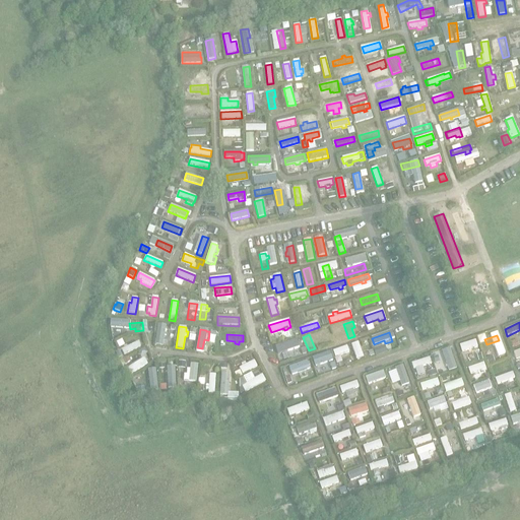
[(298,347),(296,340),(275,347),(278,354),(298,347)]
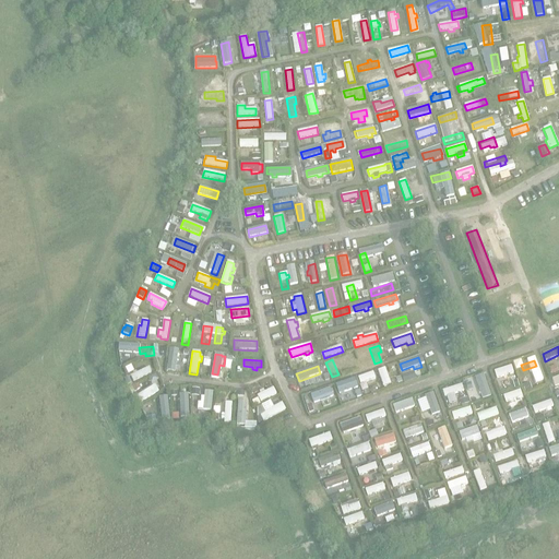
[(515,379),(511,366),(494,371),(497,379),(507,376),(509,381),(515,379)]
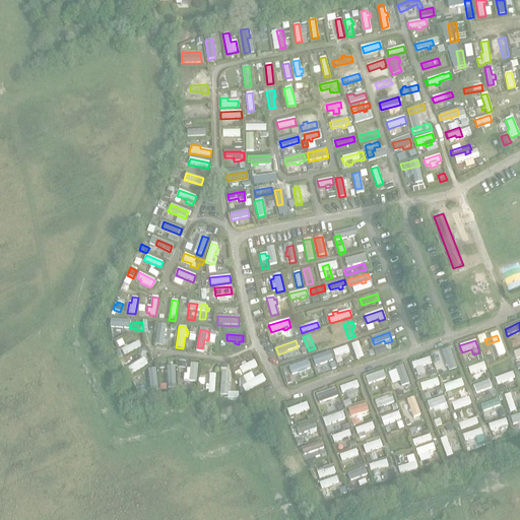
[(124,355),(140,347),(138,342),(122,350),(124,355)]
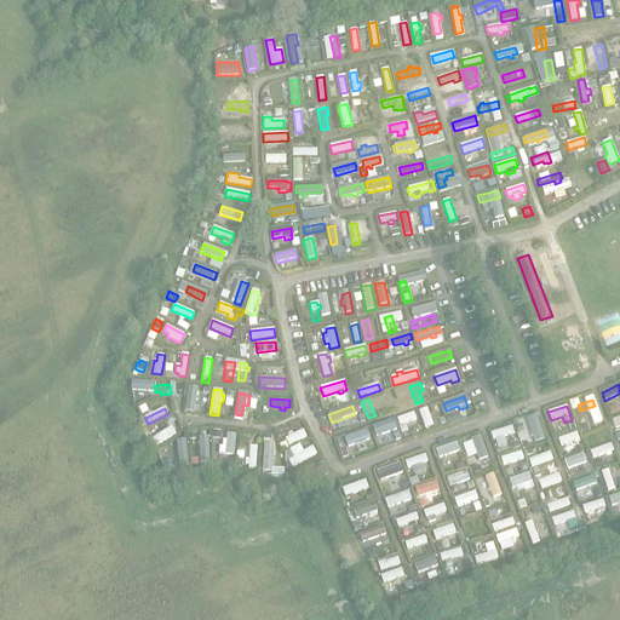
[(434,426),(426,408),(419,412),(425,429),(434,426)]
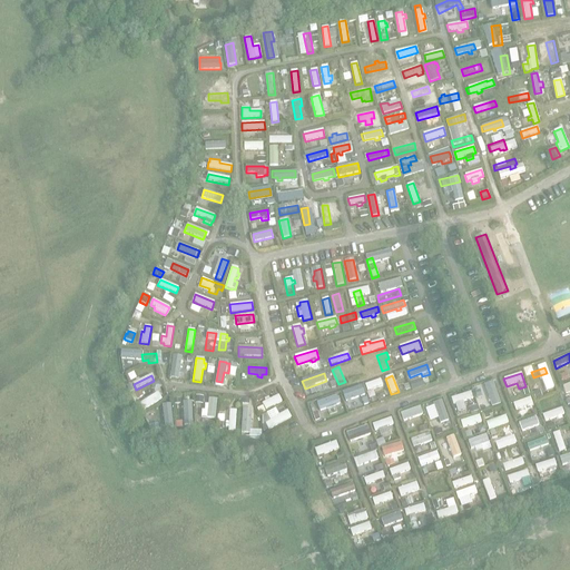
[(382,386),(380,380),(365,385),(367,392),(382,386)]
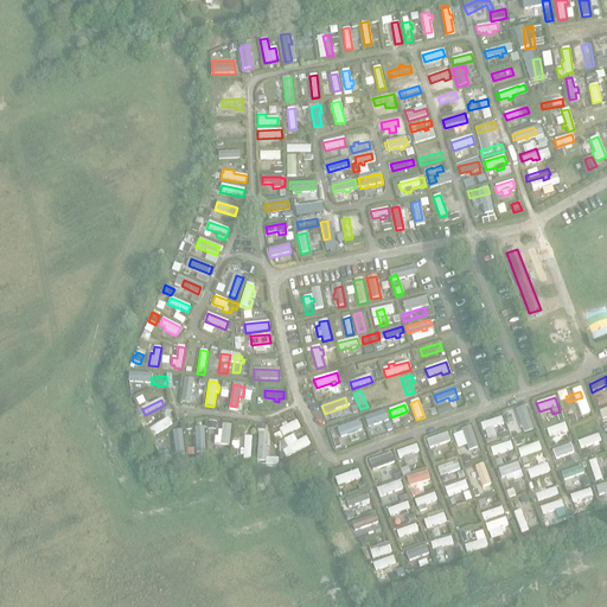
[(387,422),(383,413),(365,419),(368,426),(378,421),(379,425),(387,422)]
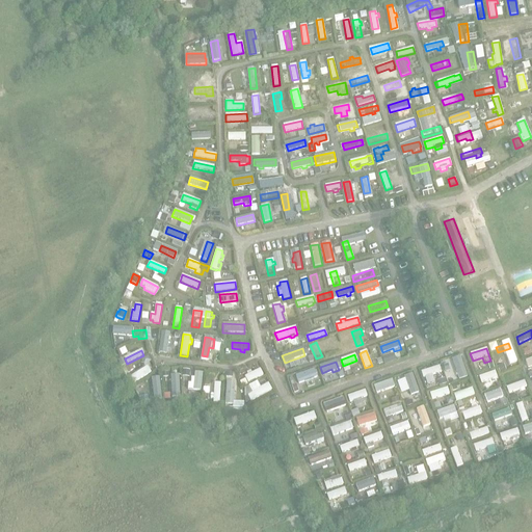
[(517,369),(516,364),(502,368),(504,373),(508,372),(508,375),(513,373),(512,371),(517,369)]
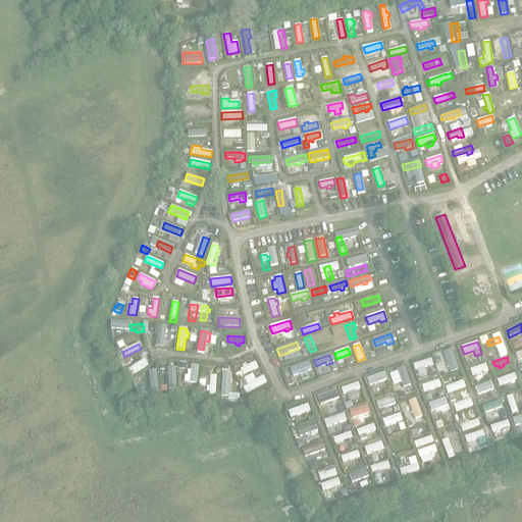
[(132,376),(148,365),(145,360),(127,370),(132,376)]
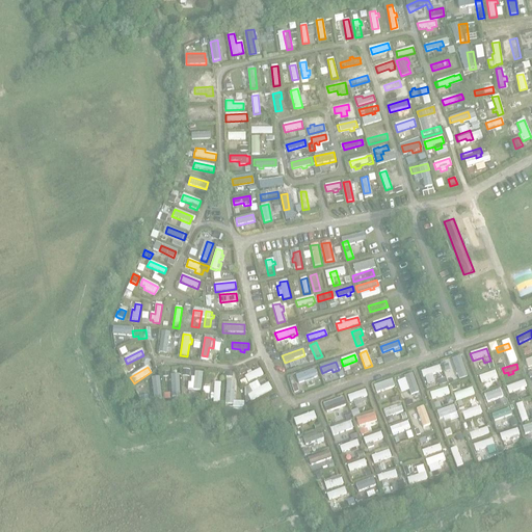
[(248,383),(263,375),(260,369),(251,373),(250,371),(246,373),(248,375),(244,377),(248,383)]
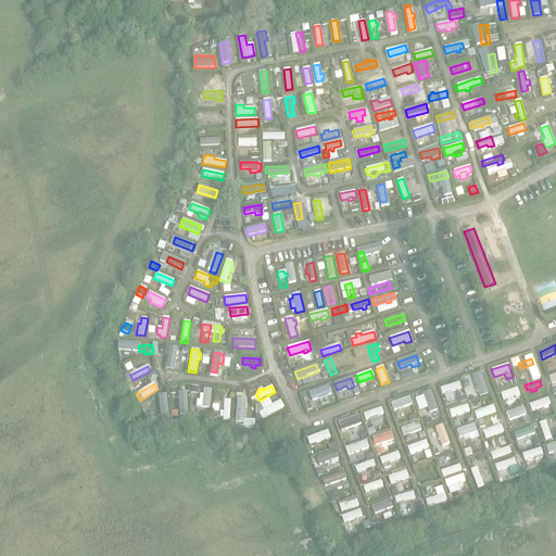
[(315,400),(332,393),(329,386),(312,391),(315,400)]
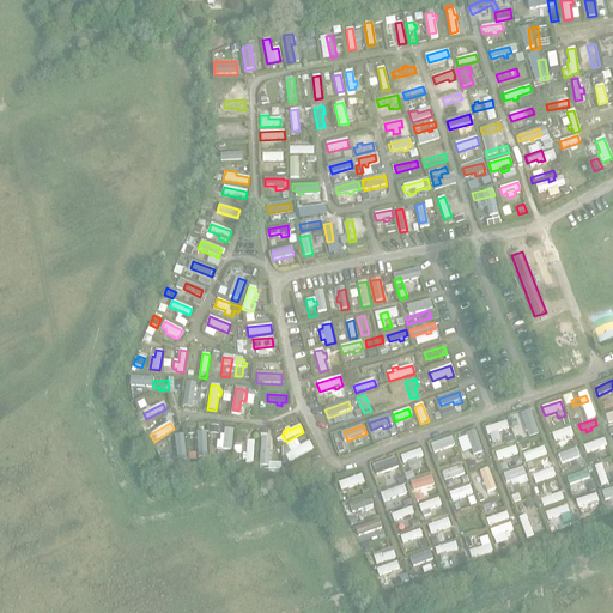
[(508,438),(504,426),(489,431),(491,438),(492,437),(495,443),(508,438)]
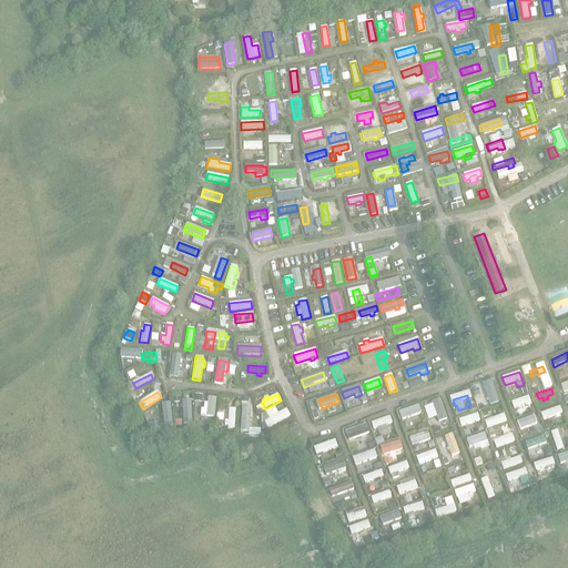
[(192,418),(191,396),(184,396),(184,401),(181,401),(182,406),(185,406),(185,419),(192,418)]
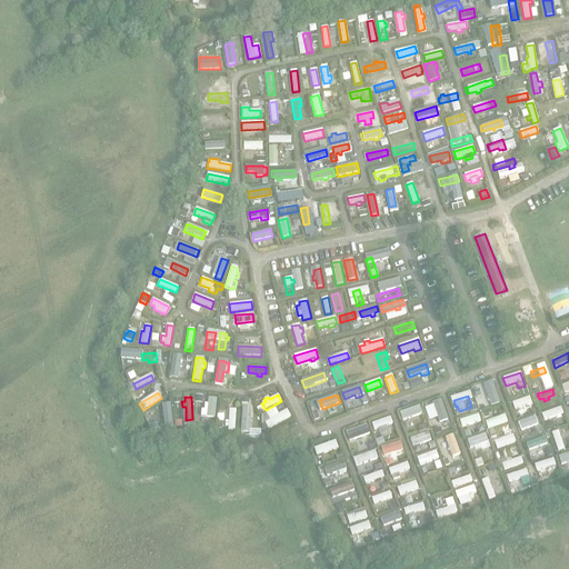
[(479,410),(498,403),(497,397),(488,400),(488,398),(476,401),(479,410)]
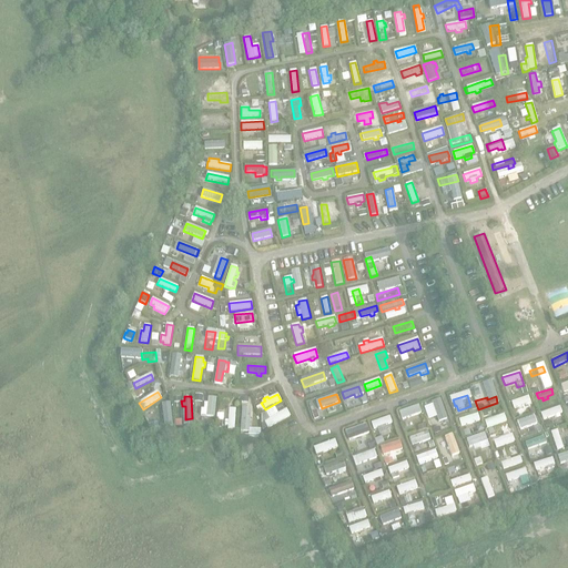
[(530,403),(528,396),(511,403),(514,408),(525,405),(525,407),(528,406),(528,404),(530,403)]
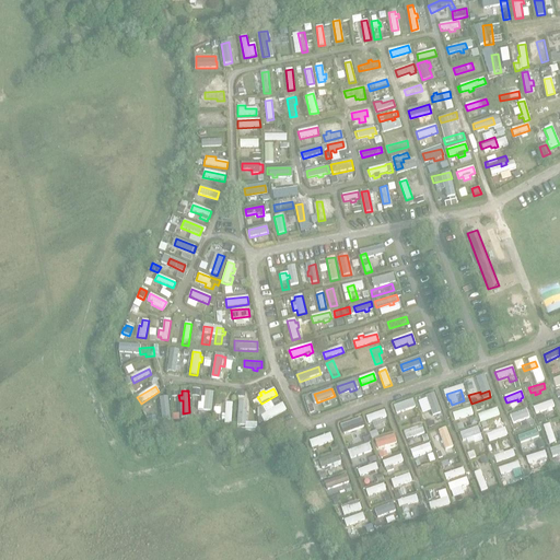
[(211,413),(213,392),(207,392),(206,395),(203,395),(202,400),(206,400),(205,412),(211,413)]
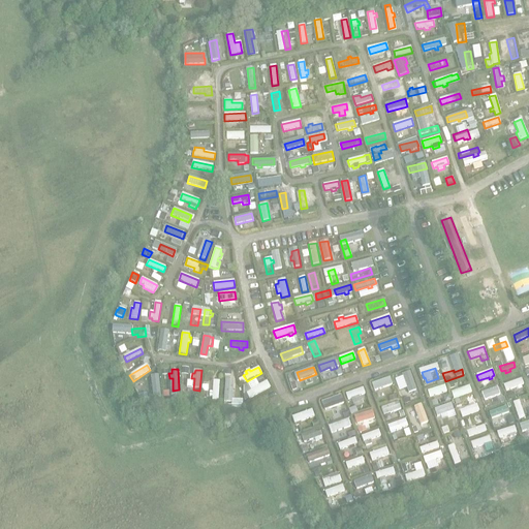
[(161,397),(158,375),(152,376),(154,390),(151,390),(152,394),(154,394),(155,397),(161,397)]
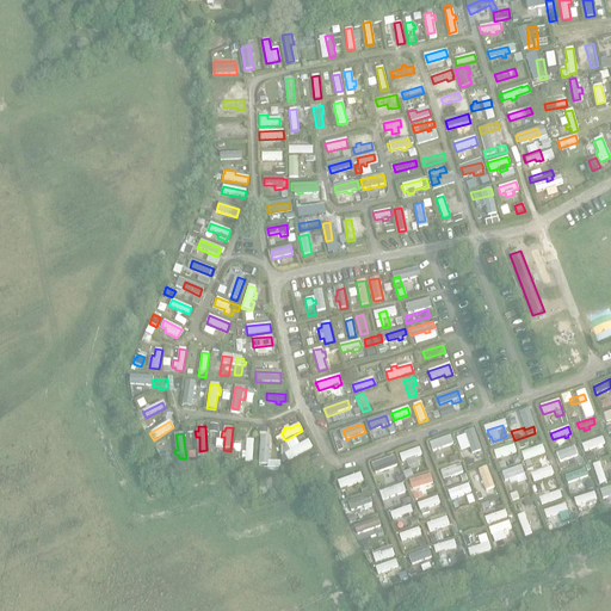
[(475,440),(473,433),(455,438),(457,445),(475,440)]
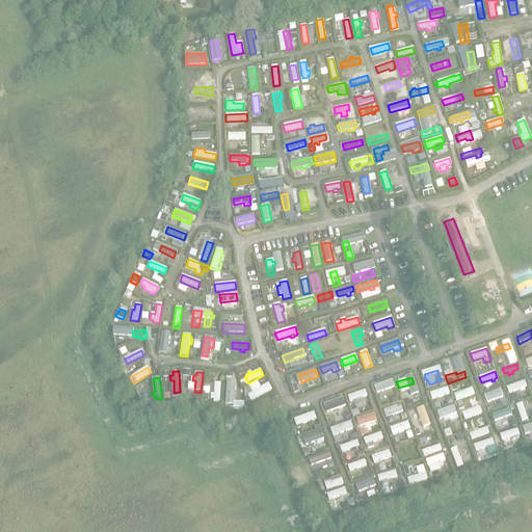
[(376,394),(394,388),(392,379),(373,387),(376,394)]
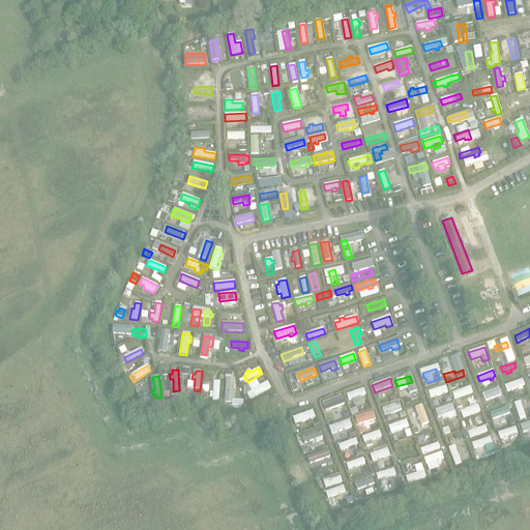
[(523,380),(505,386),(507,392),(519,387),(520,391),(523,389),(522,386),(525,385),(523,380)]
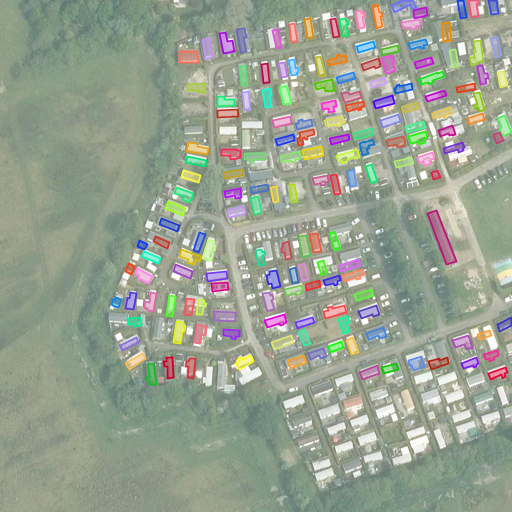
[(211,387),(212,369),(206,369),(205,379),(203,379),(203,384),(205,384),(205,386),(211,387)]
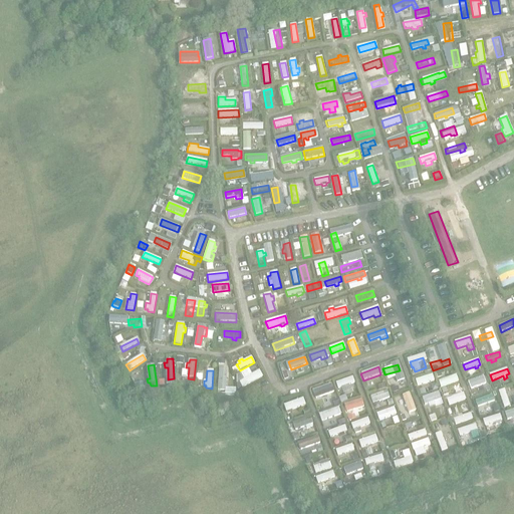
[(240,372),(236,374),(236,383),(237,390),(242,388),(242,389),(263,376),(259,370),(243,379),(240,372)]
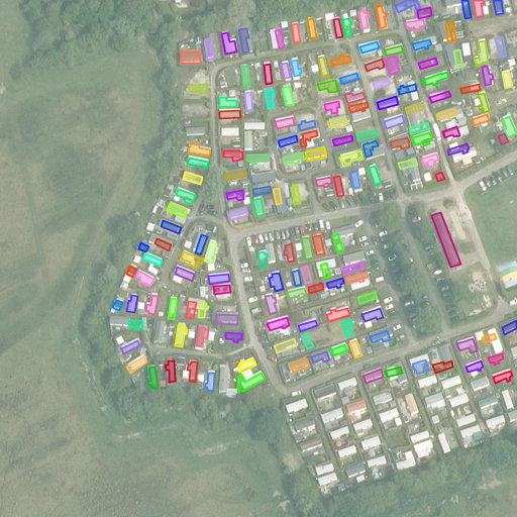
[(436,383),(434,377),(417,383),(419,389),(436,383)]
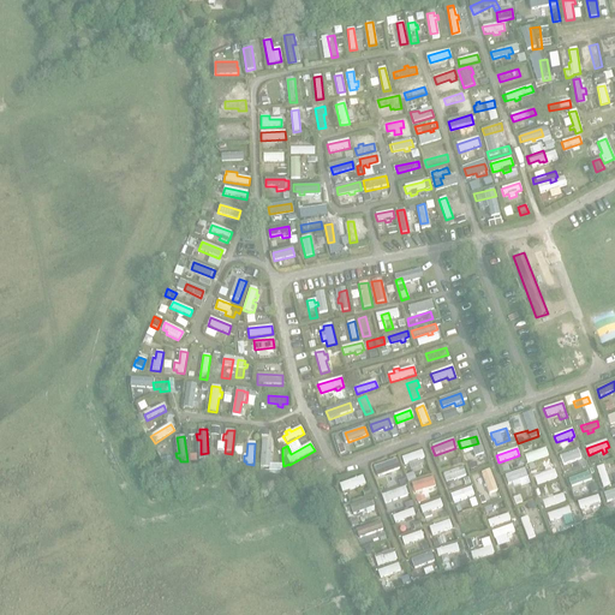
[(527,464),(549,457),(545,449),(525,457),(527,464)]
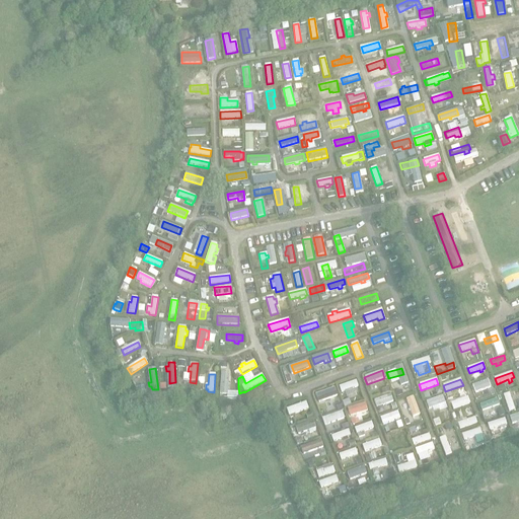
[(358,386),(356,380),(339,386),(341,392),(358,386)]
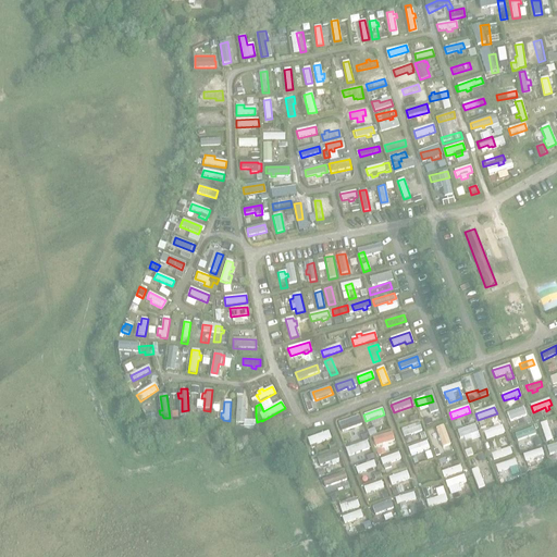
[(528,413),(525,408),(507,415),(508,420),(528,413)]
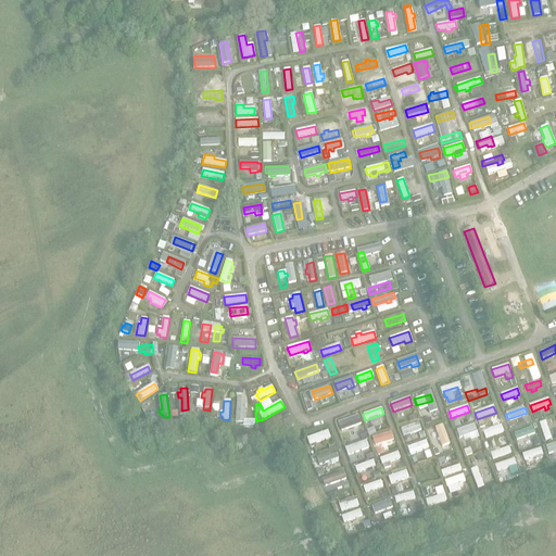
[(253,412),(239,409),(239,413),(236,412),(235,418),(238,419),(237,422),(241,424),(241,420),(253,422),(254,416),(252,416),(253,412)]
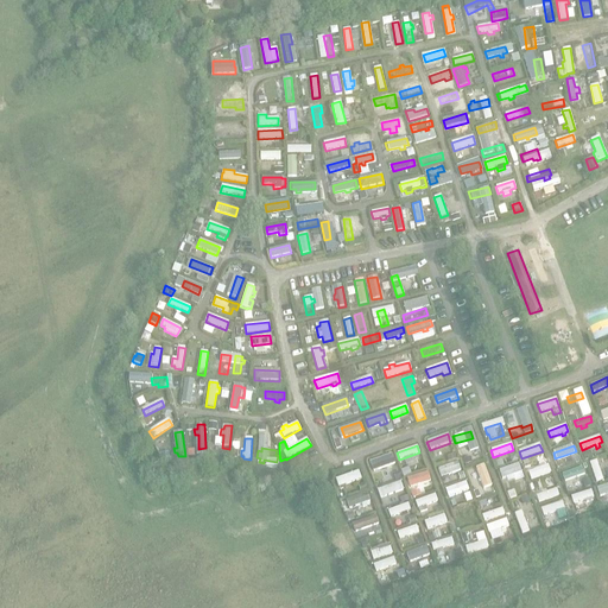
[(293,468),(316,457),(312,450),(290,462),(293,468)]
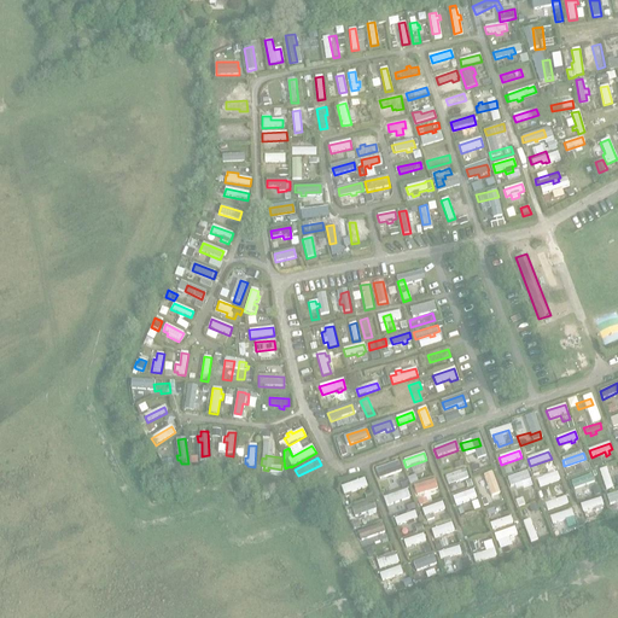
[(401,474),(398,467),(379,476),(382,482),(391,478),(392,481),(395,479),(394,477),(401,474)]
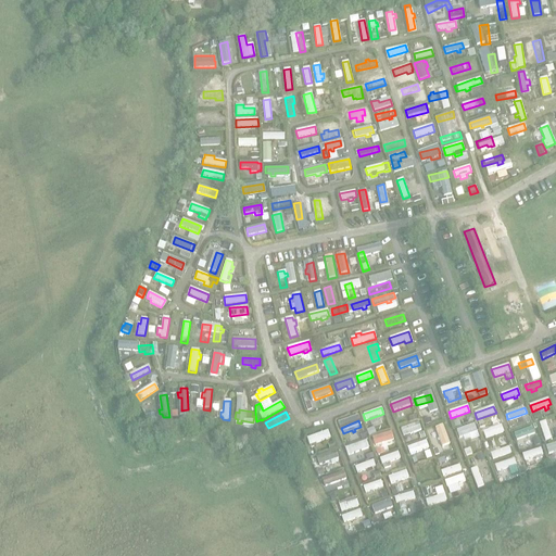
[(545,421),(540,424),(545,442),(552,440),(551,437),(554,436),(552,430),(548,431),(545,421)]
